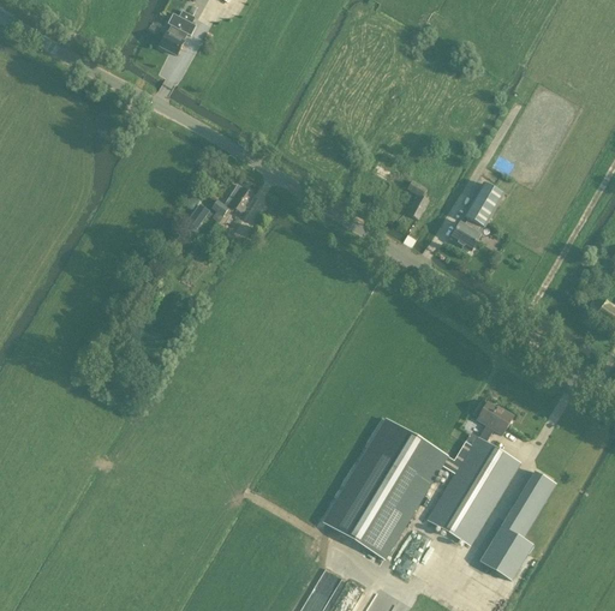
[(167,33),(160,46),(177,54),(184,41),(183,41),(187,33),(191,35),(196,24),(190,21),(192,15),(181,9),(179,16),(173,12),(167,23),(171,24),(167,33)]
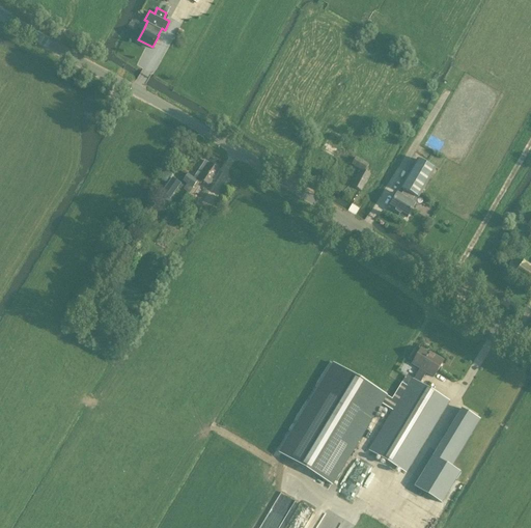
[(348,114),(342,128),(353,131),(358,117),(348,114)]
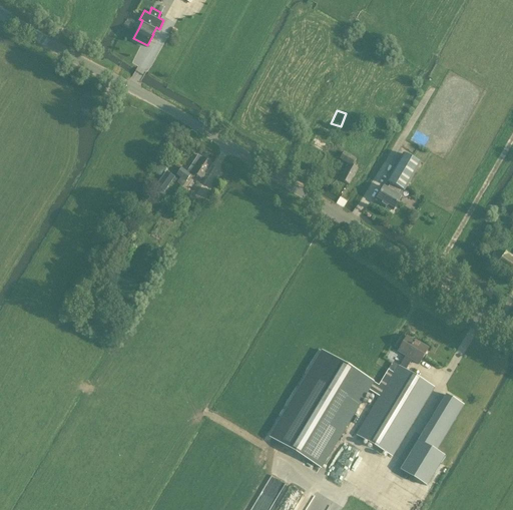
[(352,163),(356,156),(344,149),(341,156),(348,160),(339,176),(349,181),(358,166),(352,163)]
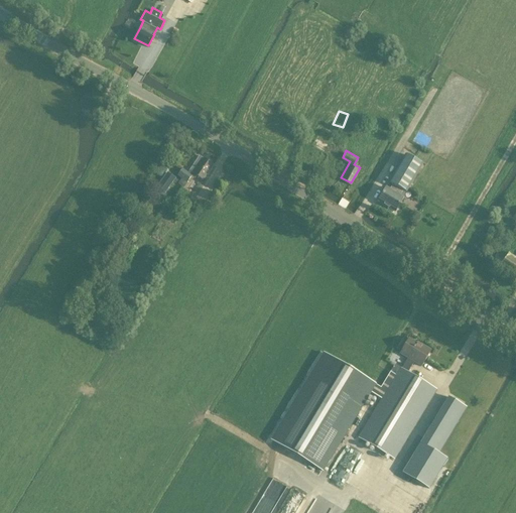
[(406,190),(422,162),(405,152),(389,179),(393,181),(390,186),(386,184),(378,200),(388,205),(387,207),(388,208),(392,211),(395,210),(396,210),(404,196),(400,194),(403,188),(406,190)]
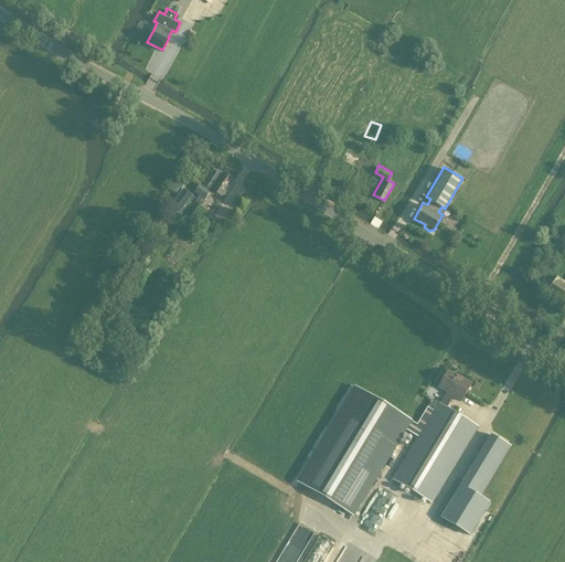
[(223,194),(233,179),(219,169),(205,188),(200,183),(194,190),(200,194),(196,200),(202,203),(210,191),(213,193),(215,190),(223,194)]
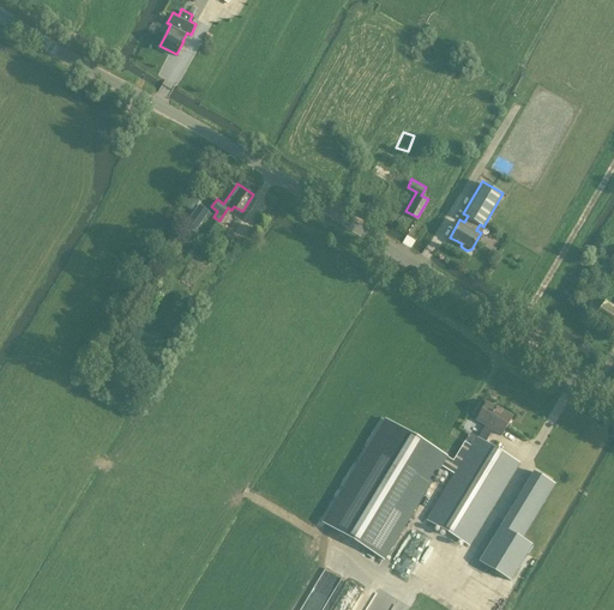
[(193,187),(184,200),(193,206),(202,193),(193,187)]
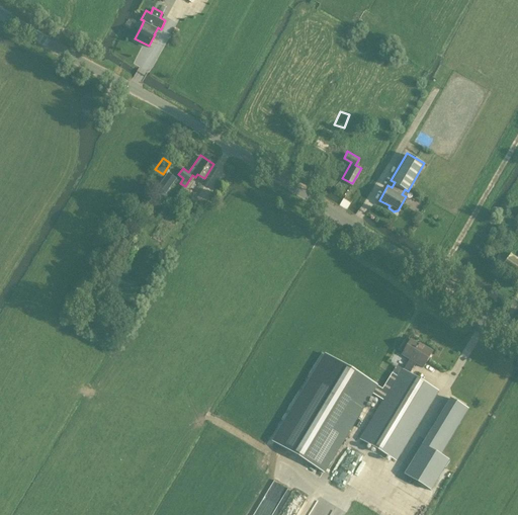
[(166,191),(177,177),(168,171),(158,185),(166,191)]
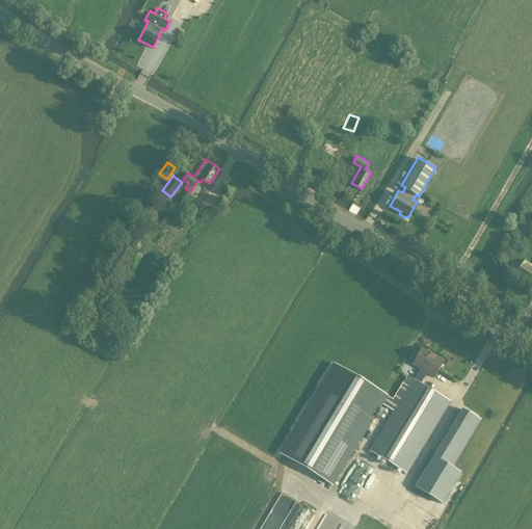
[(531,283),(531,259),(530,263),(525,260),(521,266),(513,261),(508,267),(531,283)]
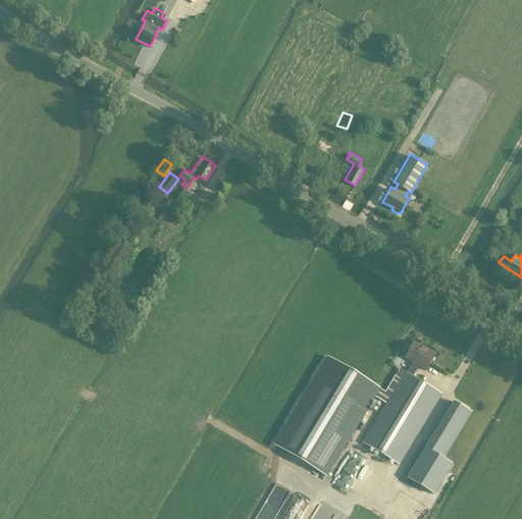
[(426,368),(436,352),(427,347),(426,348),(414,341),(405,355),(413,360),(406,370),(405,370),(401,377),(386,401),(363,440),(399,462),(441,392),(413,374),(419,364),(426,368)]
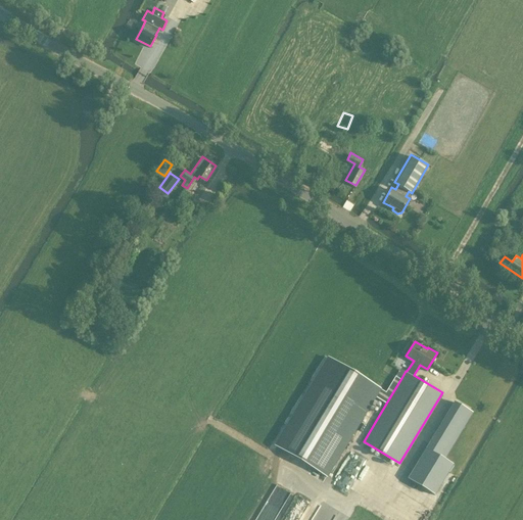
[(386,390),(329,356),(276,444),(326,475),(375,394),(387,402),(401,378),(395,375),(386,390)]
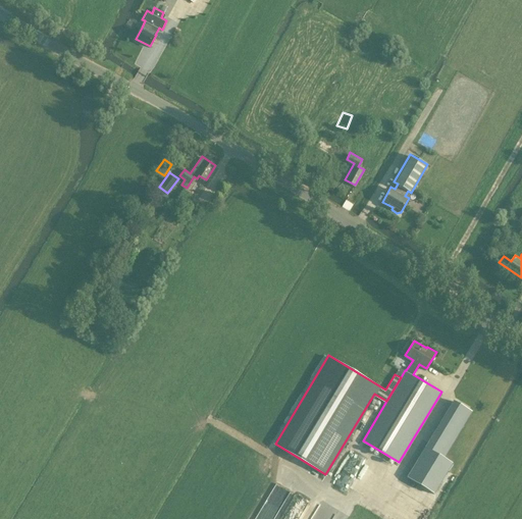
[(444,457),(472,410),(454,399),(425,446),(444,457)]
